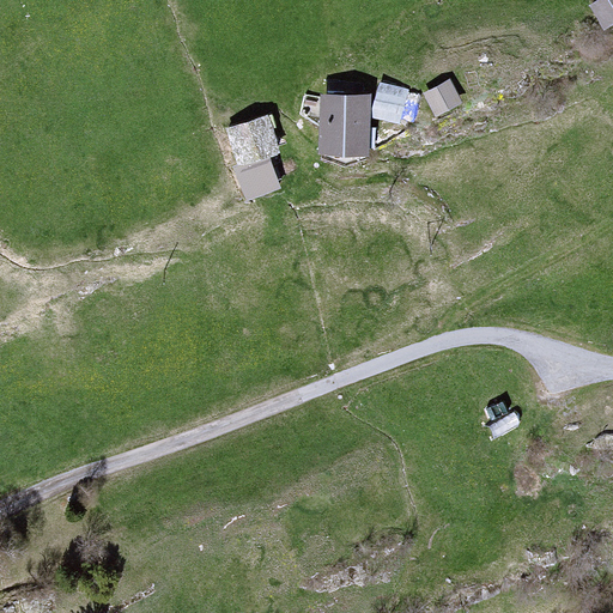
[(612,0),(593,0),(592,1),(605,23),(612,17),(612,0)]
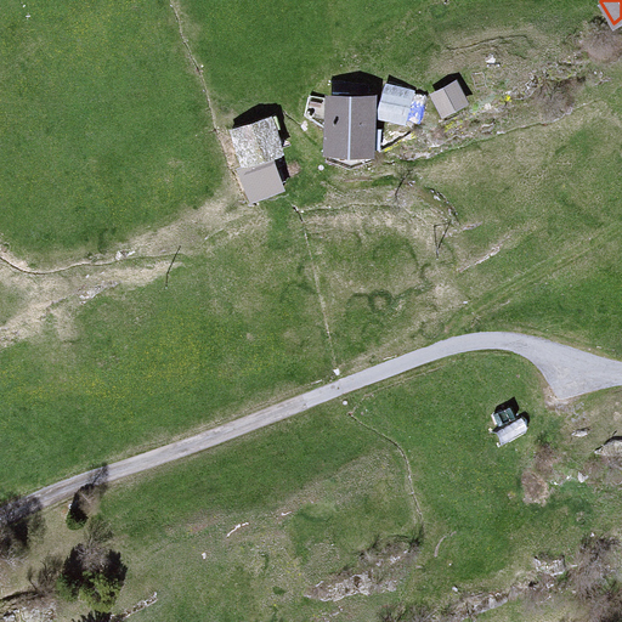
[(456,79),(430,92),(444,117),(468,103),(456,79)]
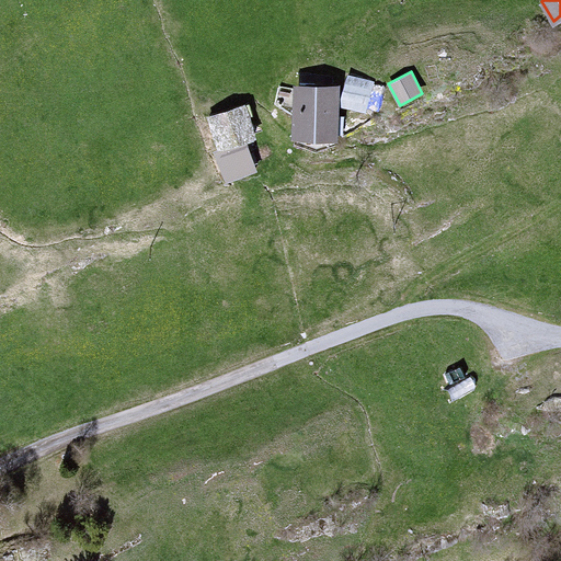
[(376,81),(347,75),(340,104),(369,111),(376,81)]
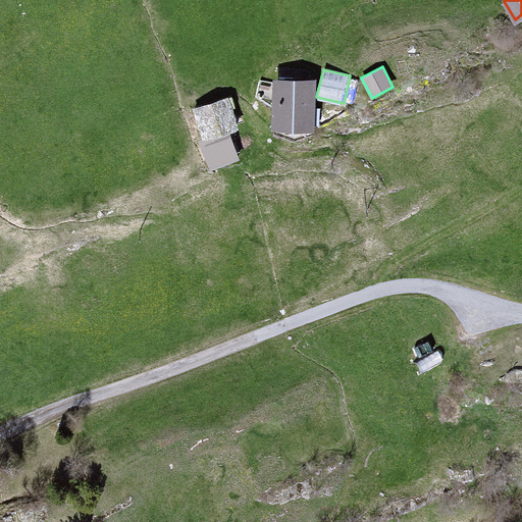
[(314,77),(276,75),(273,125),(312,127),(314,77)]
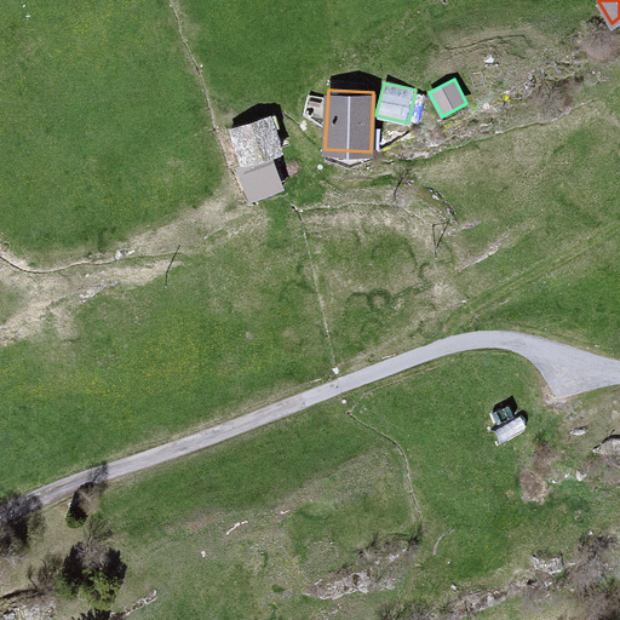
[(262,119),(218,132),(229,168),(262,159),(273,155),(262,119)]
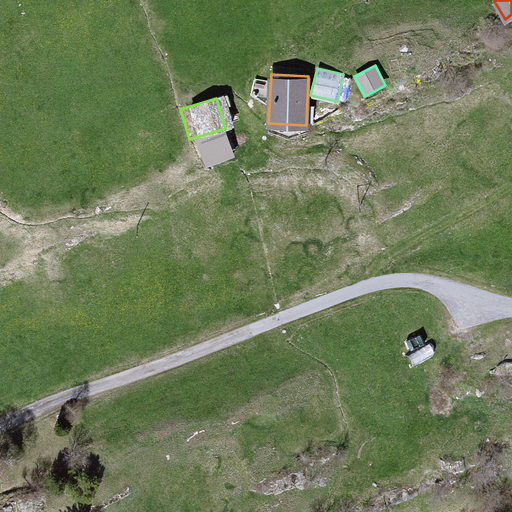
[(216,131),(186,144),(196,171),(226,159),(216,131)]
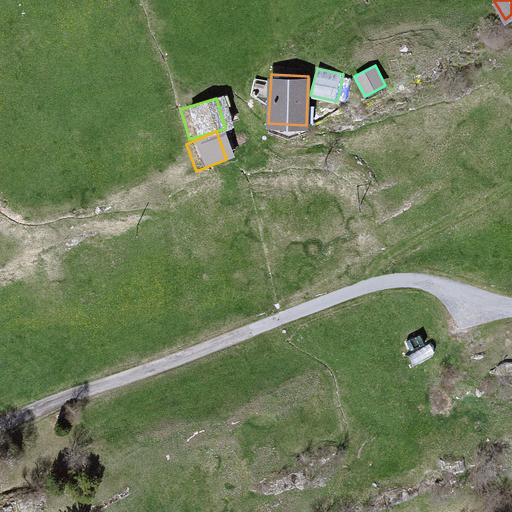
All buildings are outlined.
